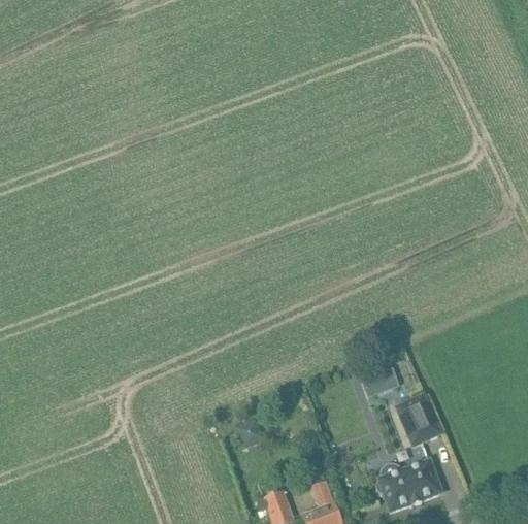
[(393,369),(362,381),(367,397),(399,385),(393,369)]
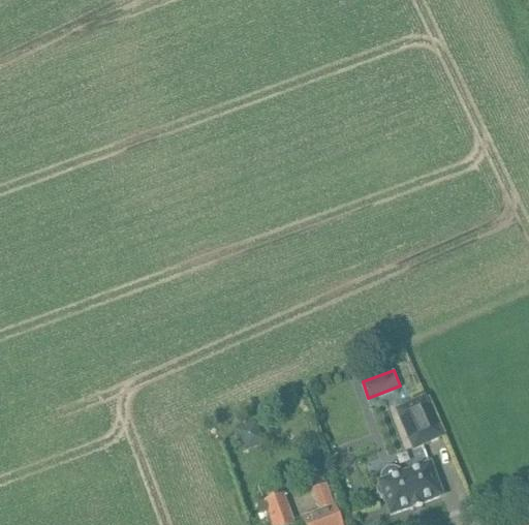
[(411,396),(414,401),(424,397),(426,397),(423,391),(411,396)]
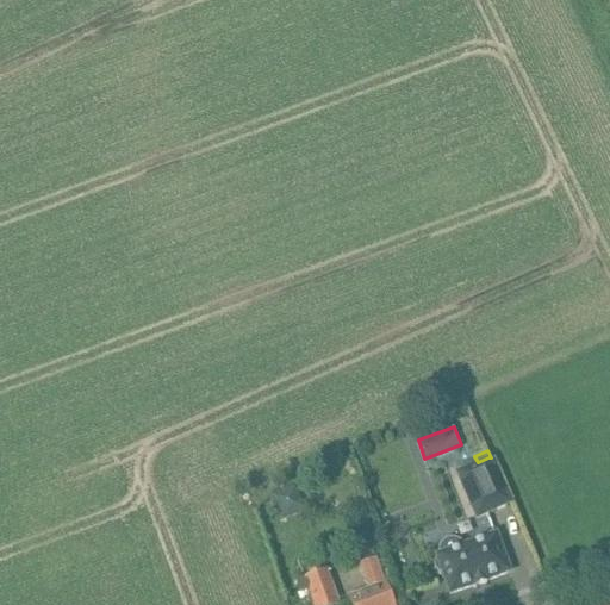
[(489,457),(458,472),(477,515),(508,501),(489,457)]
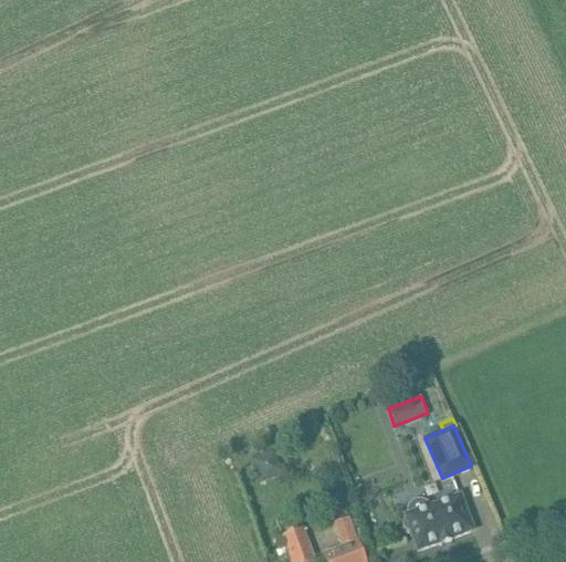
[(405,520),(404,526),(408,530),(411,530),(418,549),(439,541),(440,543),(452,539),(451,537),(472,529),(460,495),(459,496),(430,506),(427,501),(421,499),(416,500),(411,503),(408,508),(409,513),(406,514),(407,518),(405,520)]
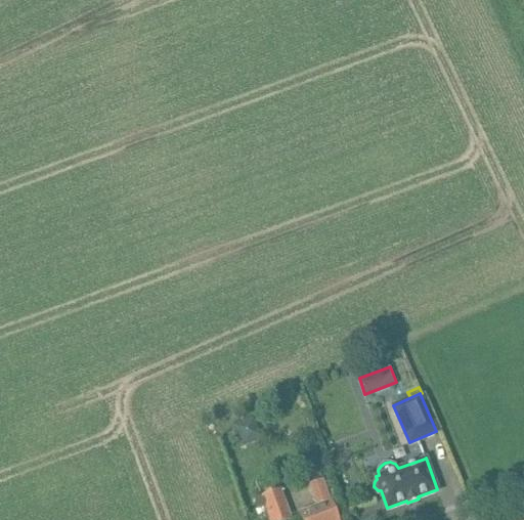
[(316,505),(299,512),(301,517),(302,519),(338,519),(333,506),(331,500),(330,500),(323,483),(321,478),(308,482),(310,488),(316,505)]
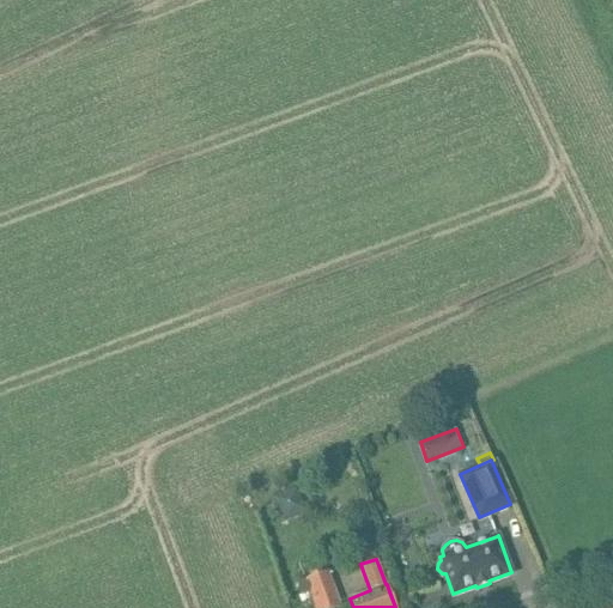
[(328,572),(305,581),(315,607),(334,607),(340,606),(328,572)]
